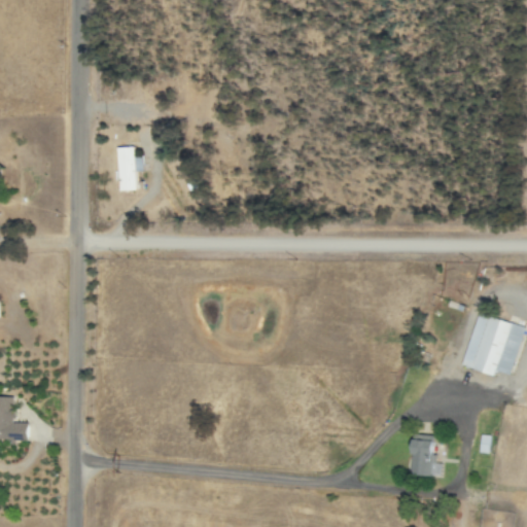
[(143,171),(142,156),(134,156),(134,147),(116,148),(118,191),(136,190),(135,171),(143,171)]
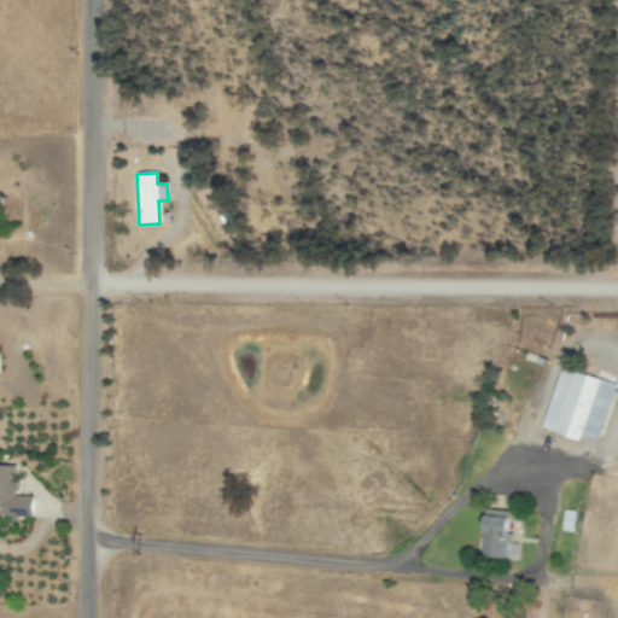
[(614,383),(558,367),(541,430),(578,439),(581,433),(599,439),(614,383)]
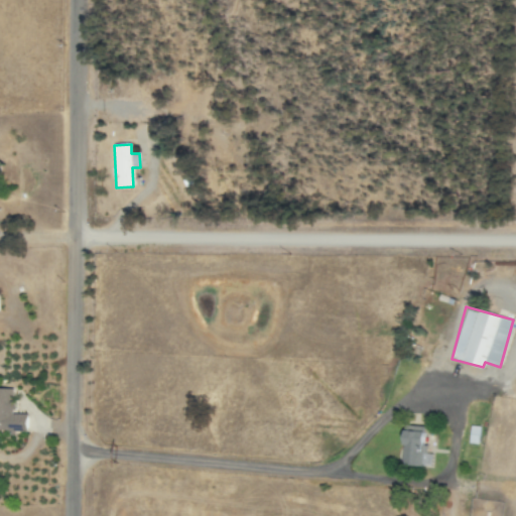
[(0,430),(26,431),(27,414),(14,413),(14,388),(0,388),(0,430)]
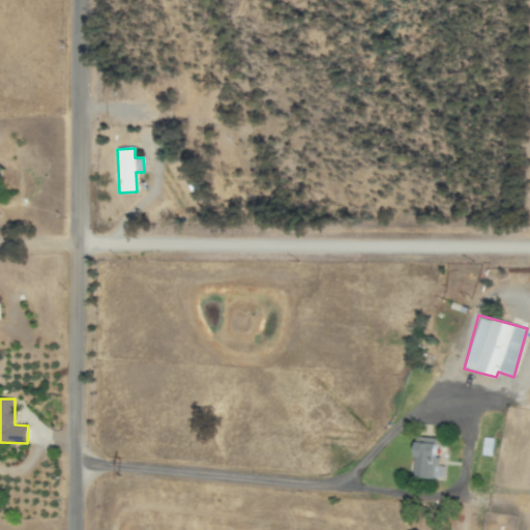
[(438,438),(416,437),(414,478),(444,479),(445,466),(437,466),(438,438)]
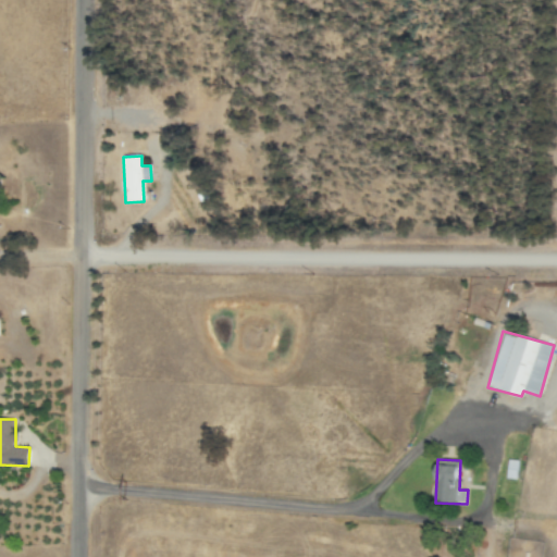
[(517,460),(506,459),(505,479),(516,479),(517,460)]
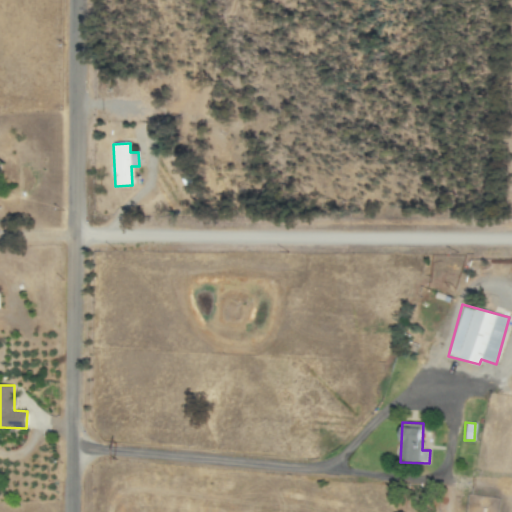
All buildings are outlined.
